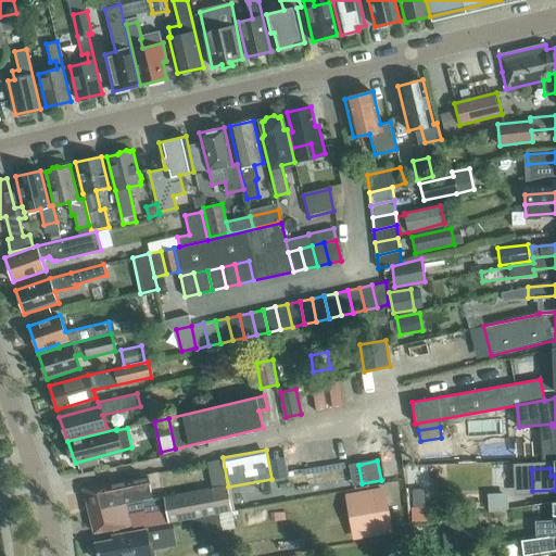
[(139,478),(84,489),(89,510),(143,501),(139,478)]
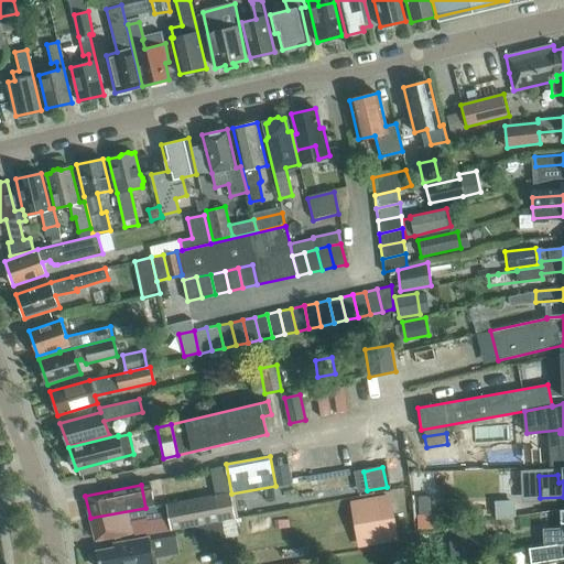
[(230,491),(165,503),(169,516),(171,530),(192,527),(192,525),(223,520),(235,518),(230,491)]
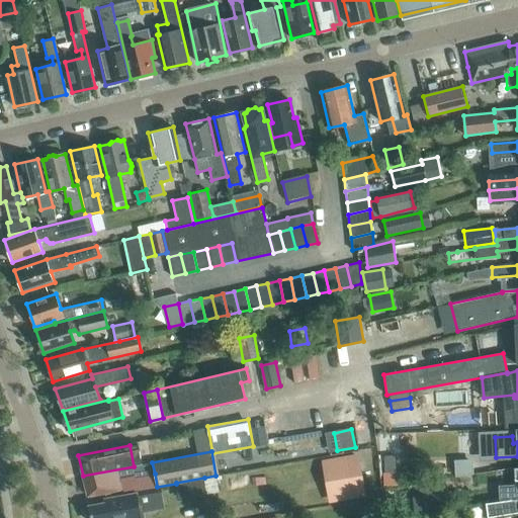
[(332,501),(363,495),(355,452),(325,458),(332,501)]
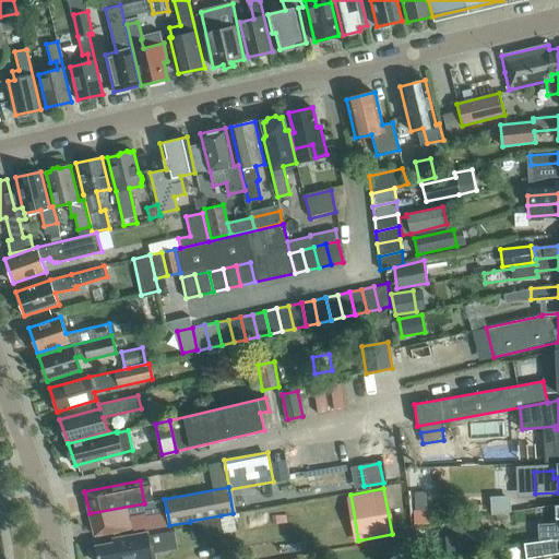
[(512,488),(490,489),(490,506),(512,504),(512,488)]
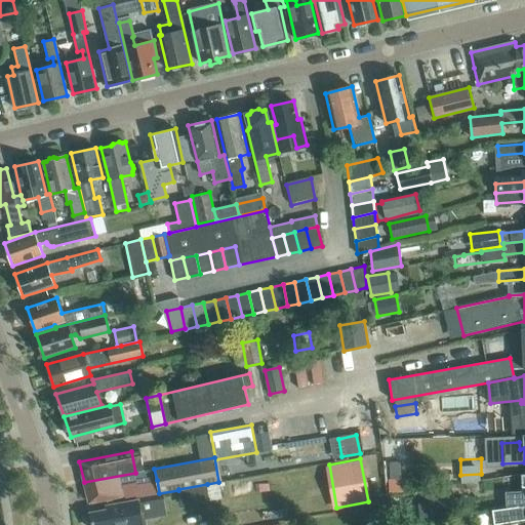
[(135,473),(84,482),(89,502),(122,496),(120,485),(137,481),(137,484),(157,480),(154,469),(135,473)]
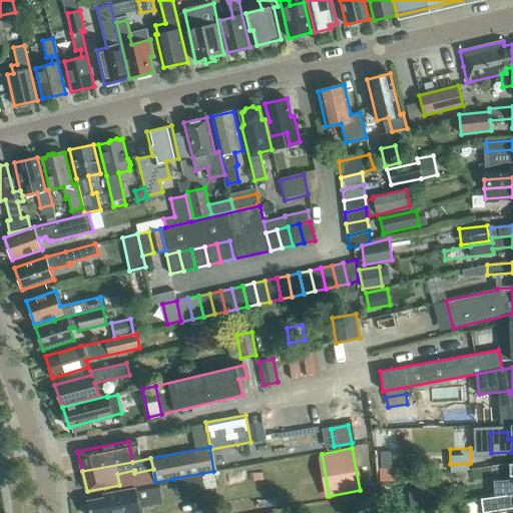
[(512,491),(512,462),(509,462),(509,474),(498,475),(499,493),(512,491)]
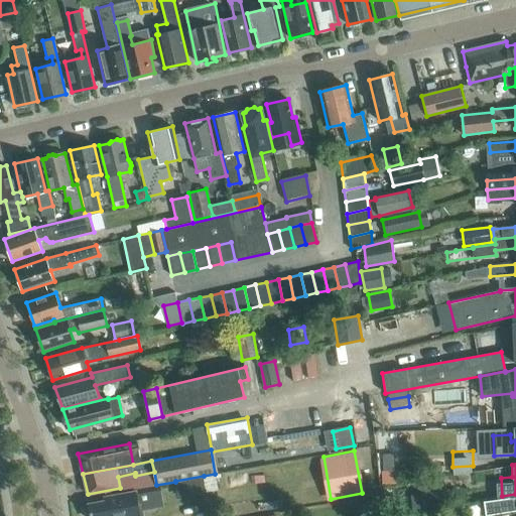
[(175,481),(175,482),(178,494),(206,489),(204,476),(175,481)]
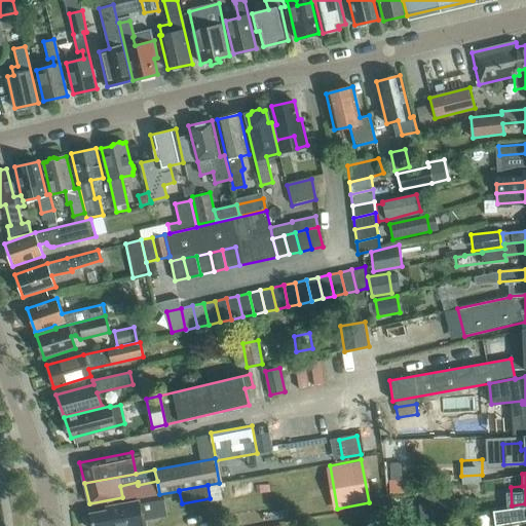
[(140,503),(139,498),(132,500),(133,505),(112,509),(113,514),(90,517),(91,525),(146,525),(146,520),(166,517),(164,499),(140,503)]
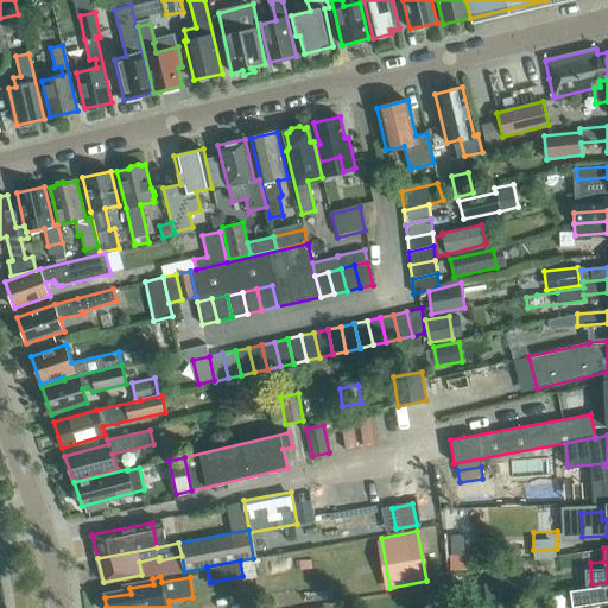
[(486,603),(500,602),(498,582),(483,583),(486,603)]
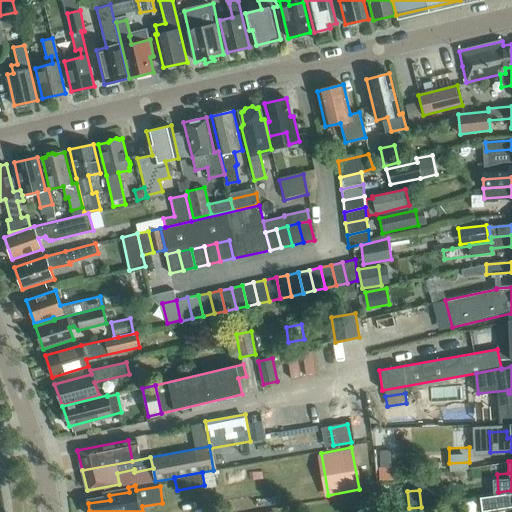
[(511,492),(502,494),(480,497),(482,511),(511,506),(511,492)]
